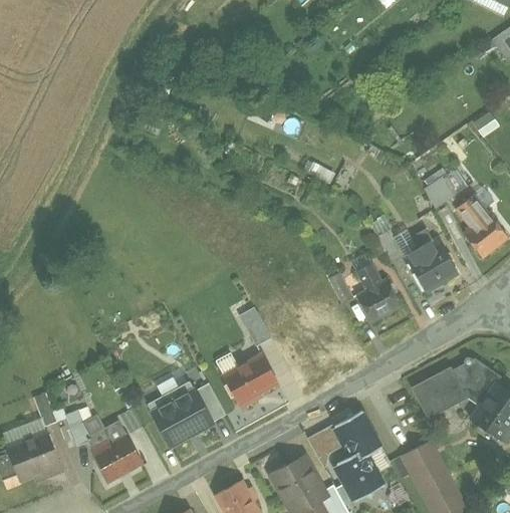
[(474,0),(504,15),(509,4),(509,0),(474,0)]
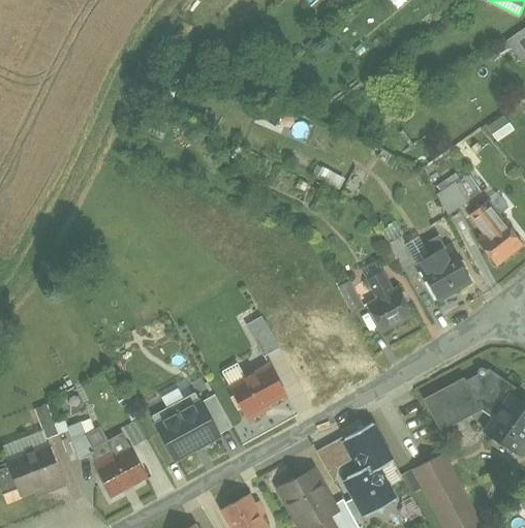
[(522,63),(524,61),(524,27),(504,41),(522,63)]
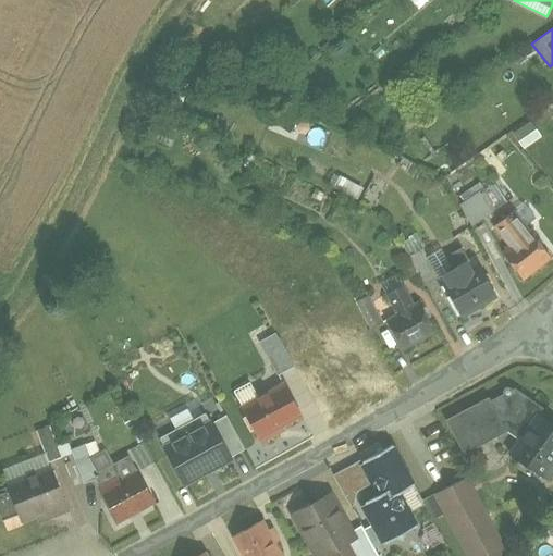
[(459,207),(472,225),(505,201),(493,183),(459,207)]
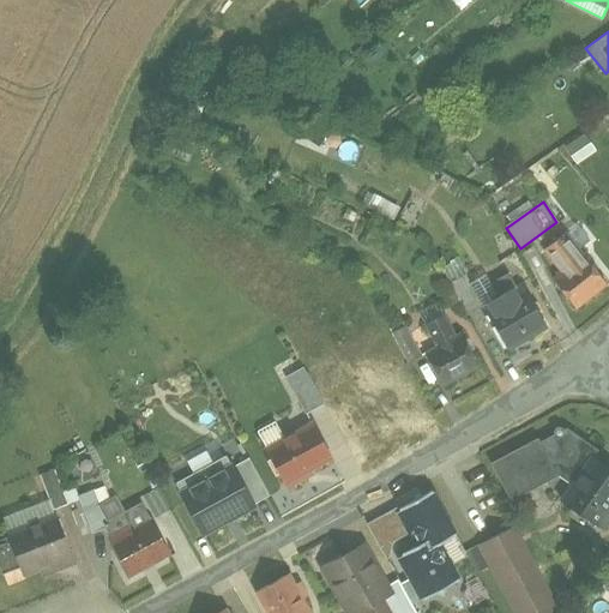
[(564,271),(555,277),(576,305),(604,283),(566,233),(546,247),(564,271)]
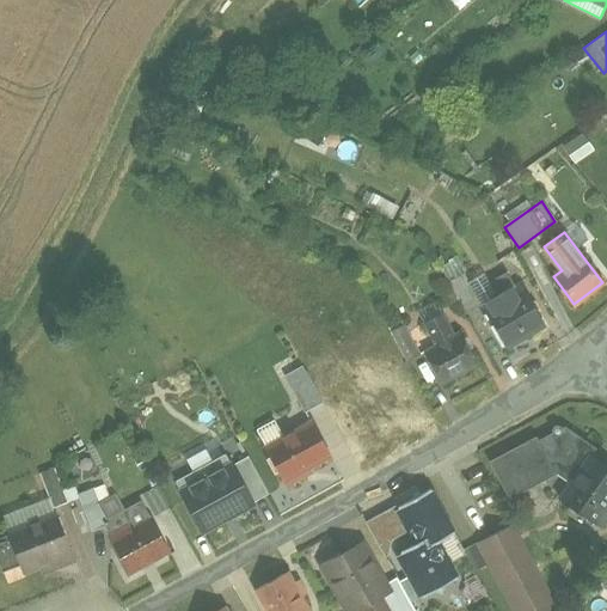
[(489,318),(506,346),(541,324),(516,281),(484,299),(494,315),(489,318)]
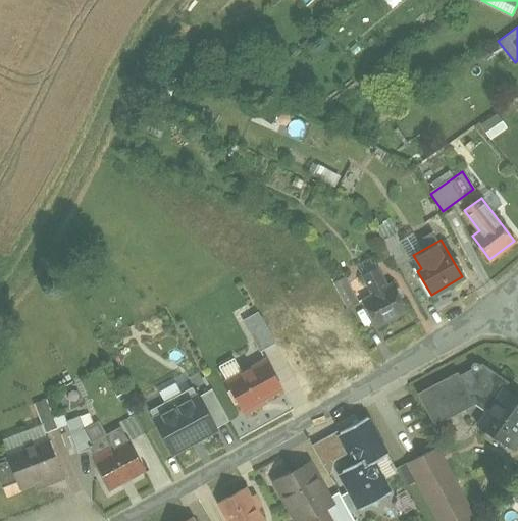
[(374,297),(364,301),(376,325),(408,310),(384,264),(363,275),(374,297)]
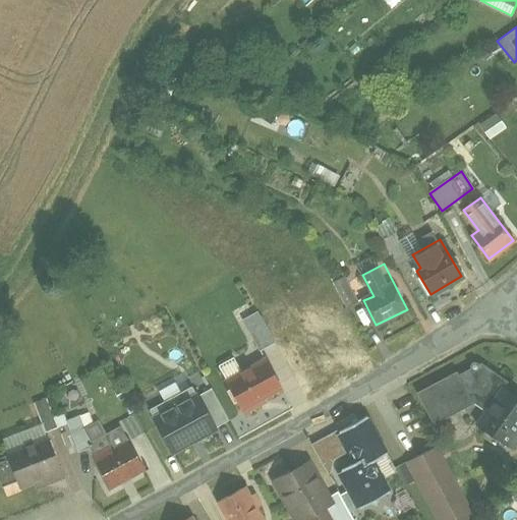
[(259,311),(243,320),(261,351),(289,337),(274,308),(261,315),(259,311)]
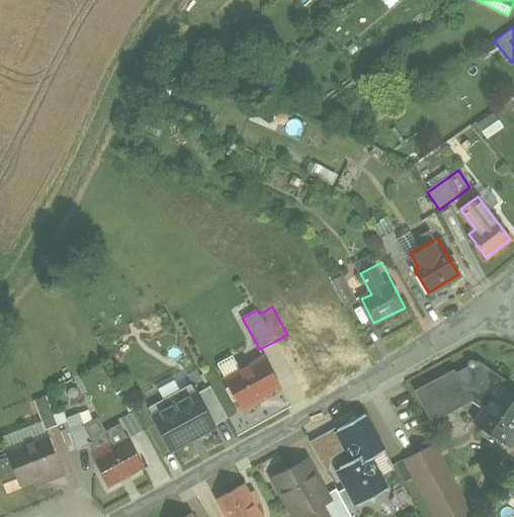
[(262,354),(222,376),(242,413),(264,401),(262,397),(280,386),(262,354)]
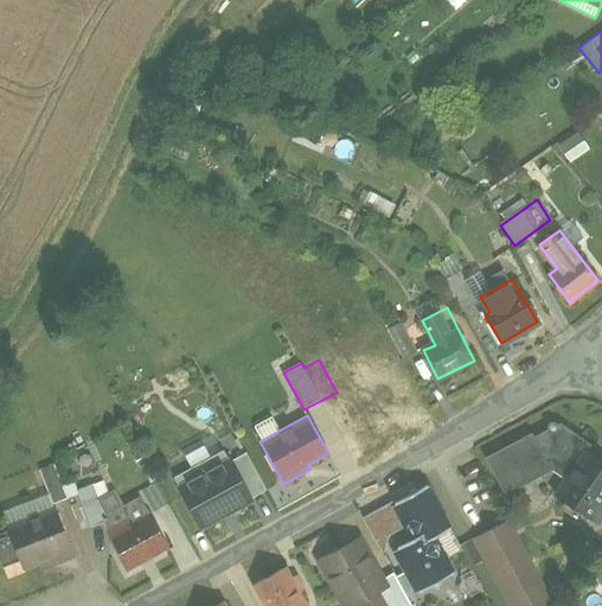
[(552,492),(599,523),(601,518),(601,463),(588,454),(594,445),(562,423),(533,438),(531,434),(486,457),(505,492),(551,469),(563,477),(552,492)]
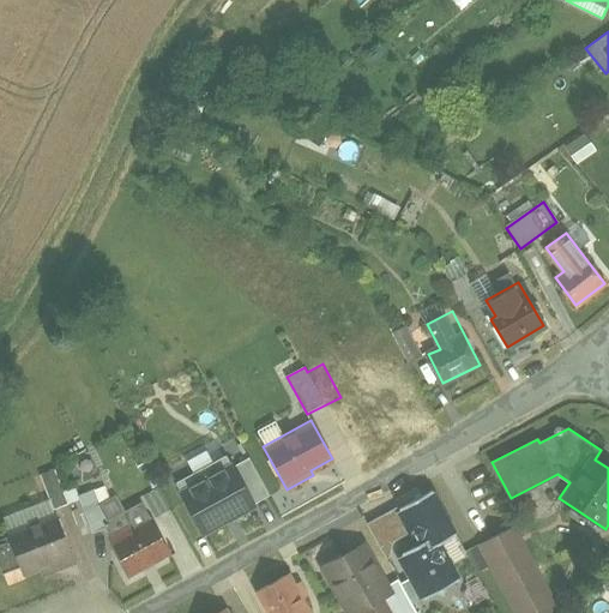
[(215,443),(230,472),(251,461),(235,432),(215,443)]
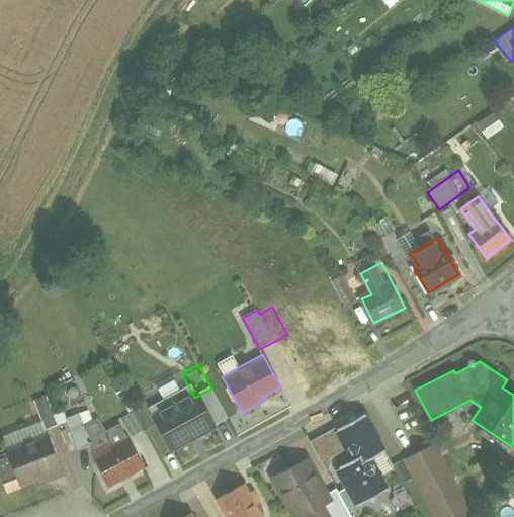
[(46,395),(34,399),(46,429),(57,425),(46,395)]
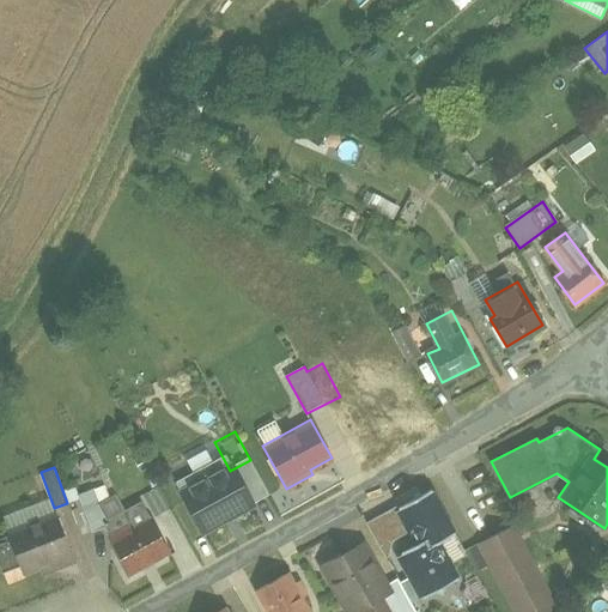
[(230,471),(190,492),(211,528),(250,508),(230,471)]
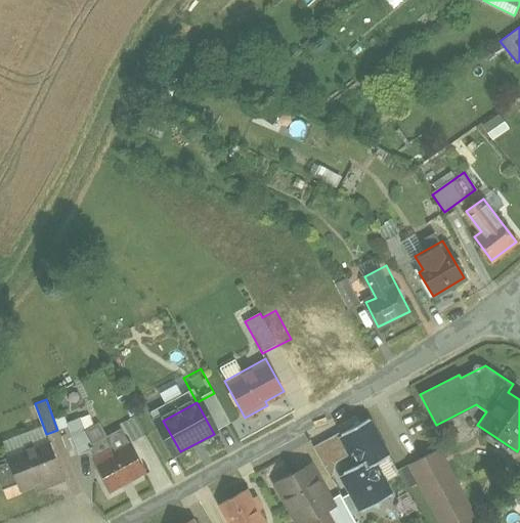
[(369,420),(341,434),(352,454),(357,465),(340,474),(358,510),(387,494),(372,466),(388,458),(369,420)]
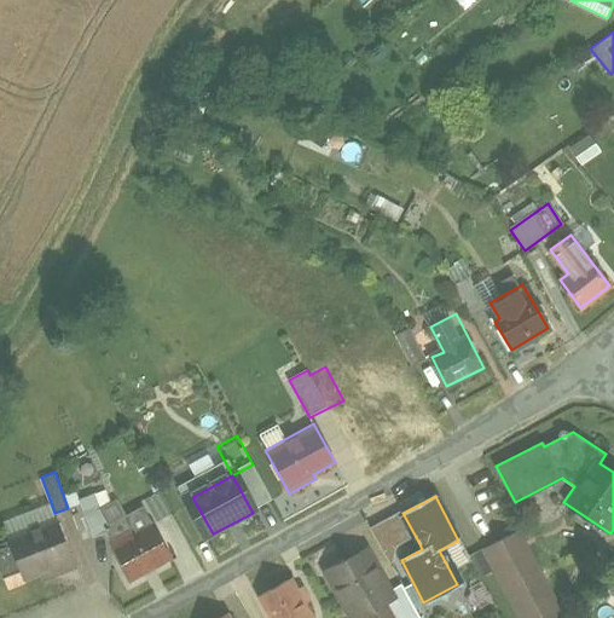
[(416,537),(403,513),(372,529),(392,564),(394,561),(398,547),(416,537)]
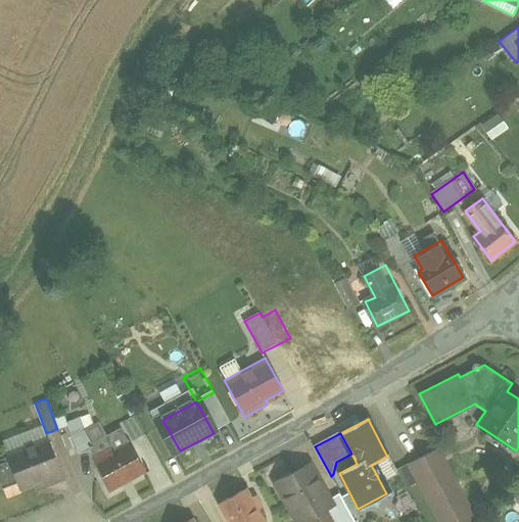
[(8,458),(0,461),(0,480),(2,486),(17,481),(21,492),(61,476),(46,438),(7,454),(8,458)]
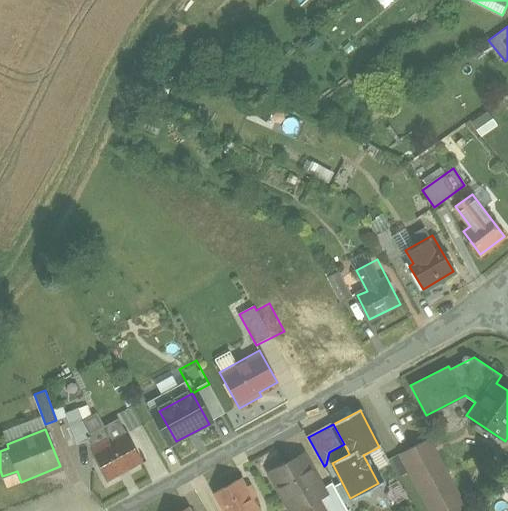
[(106,439),(92,447),(108,478),(141,462),(127,434),(108,443),(106,439)]
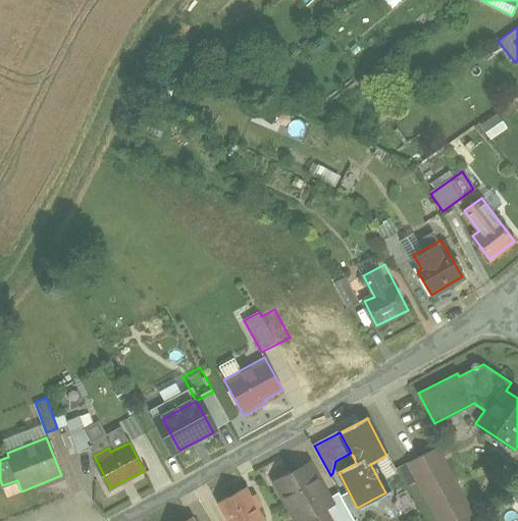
[(436,451),(409,466),(438,520),(470,520),(473,519),(436,451)]
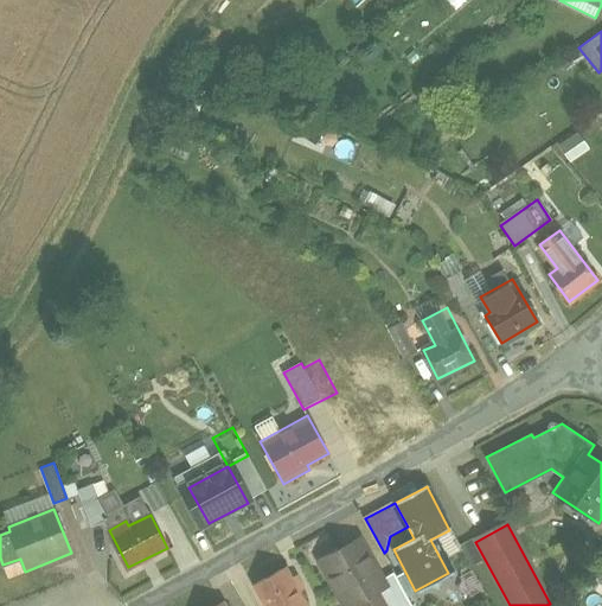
[(359,538),(319,561),(343,605),(347,605),(385,585),(359,538)]
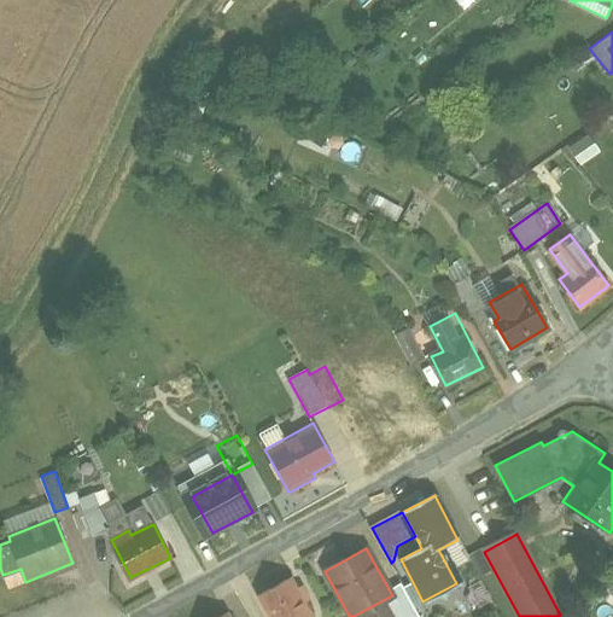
[(292,580),(261,597),(270,616),(311,616),(292,580)]
